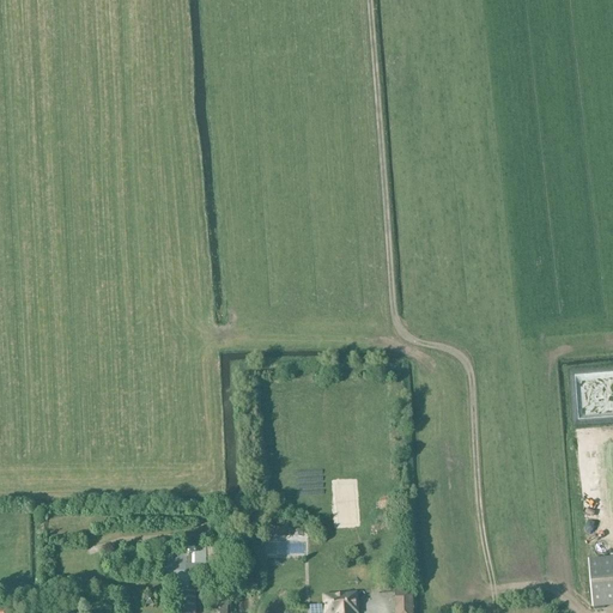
[(287,538),(287,525),(269,526),(269,538),(287,538)]
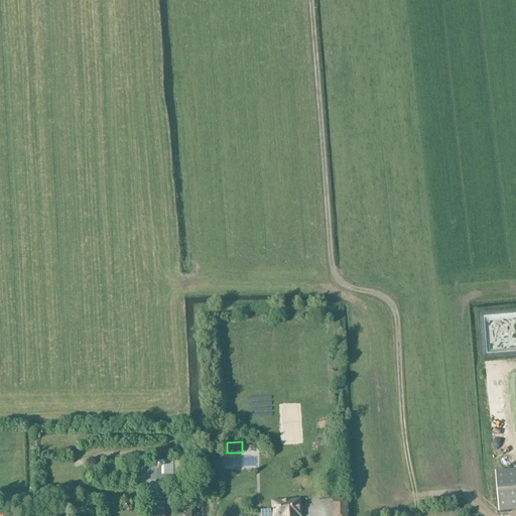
[(163,515),(164,491),(172,491),(189,492),(190,464),(173,463),(156,463),(156,470),(102,470),(102,488),(140,487),(140,491),(141,491),(141,506),(151,506),(150,515),(163,515)]
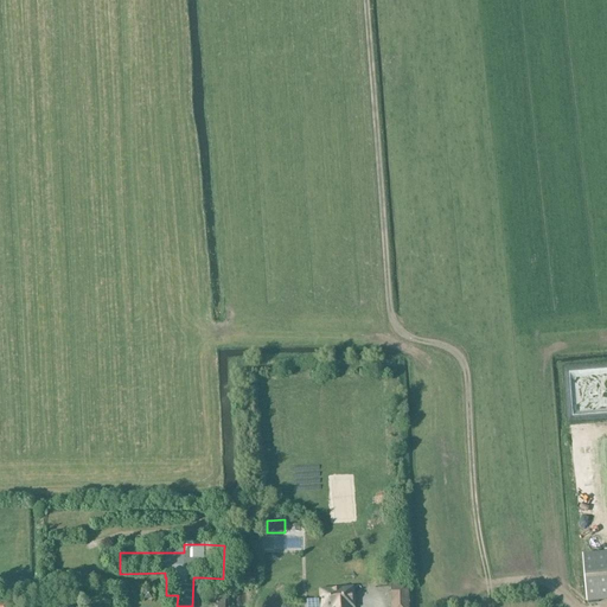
[(606,557),(582,560),(586,606),(606,605),(606,557)]
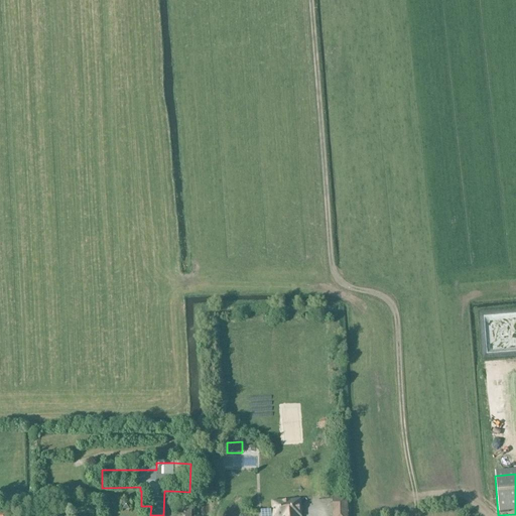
[(176,515),(188,515),(190,493),(178,492),(176,515)]
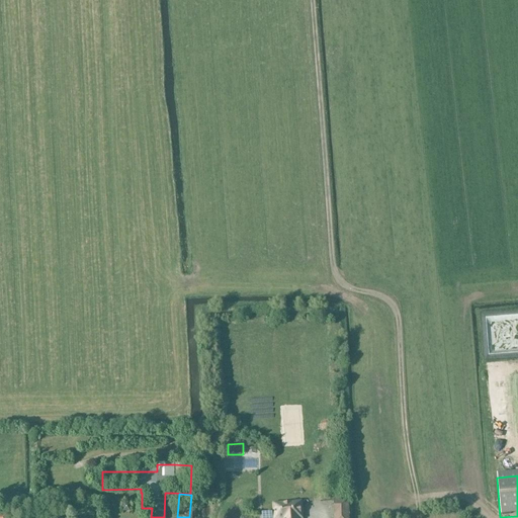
[(349,517),(349,499),(335,500),(335,514),(334,514),(334,517),(349,517)]
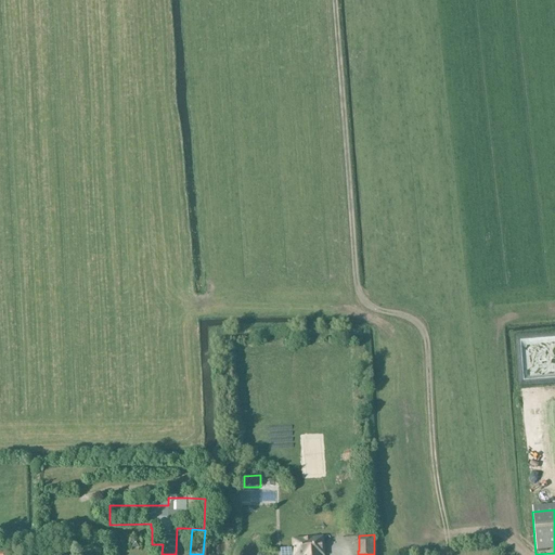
[(322,554),(322,540),(305,541),(294,542),(295,554),(322,554)]
